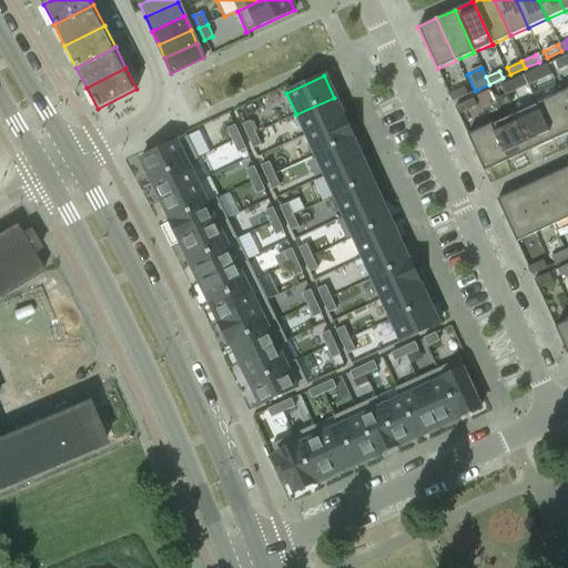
[(464,87),(448,94),(452,102),(467,94),(464,87)]
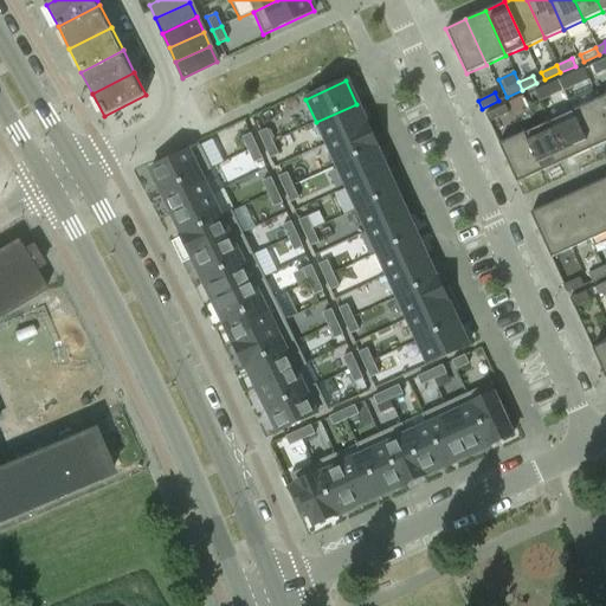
[(605,121),(597,100),(572,110),(590,149),(605,141),(605,121)]
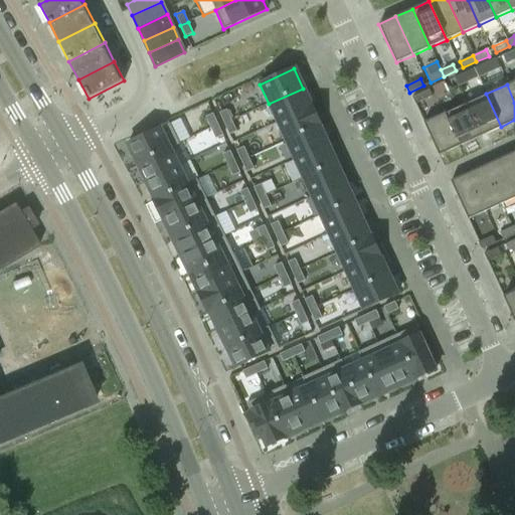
[(311,107),(303,89),(269,104),(277,123),(311,107)]
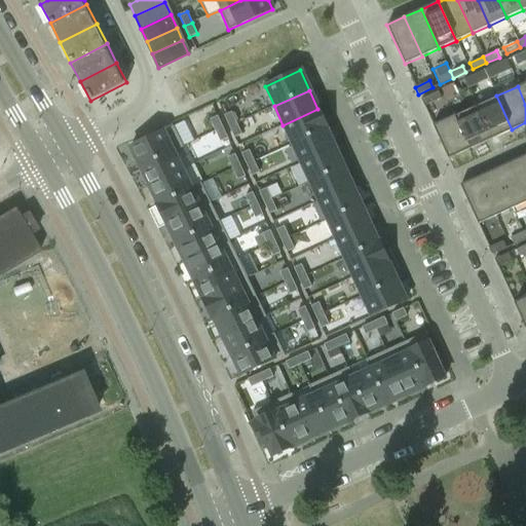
[(420,100),(423,106),(441,99),(438,91),(420,100)]
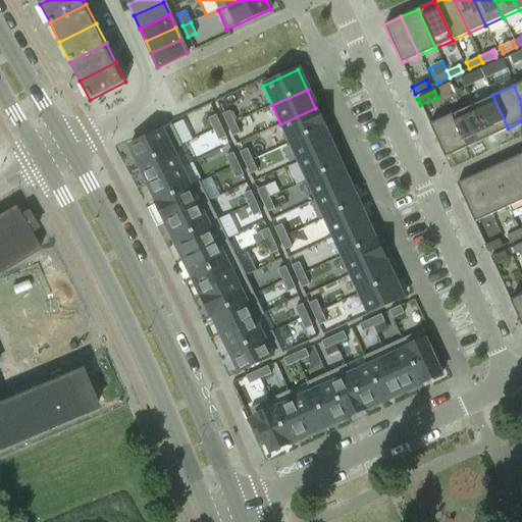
[(492,95),(471,105),(486,139),(508,128),(492,95)]
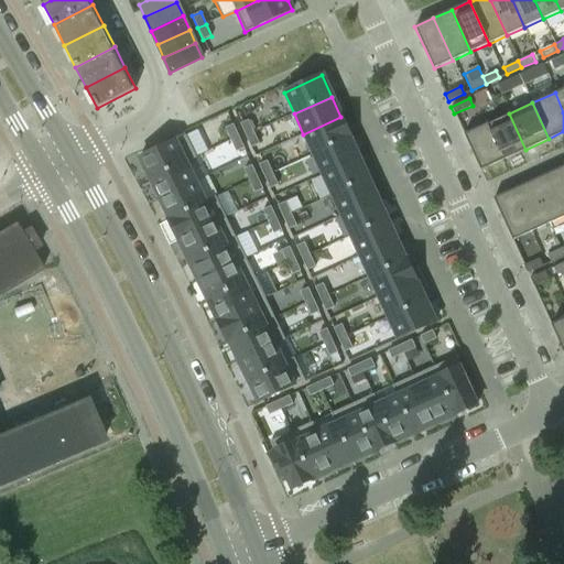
[(509,114),(486,123),(503,160),(525,150),(509,114)]
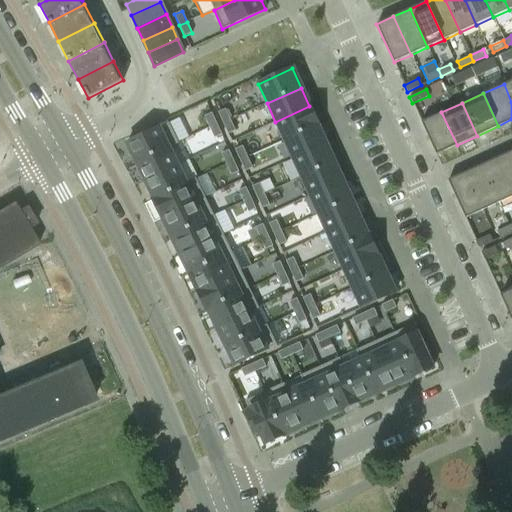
[(318,124),(309,106),(275,122),(284,140),(318,124)]
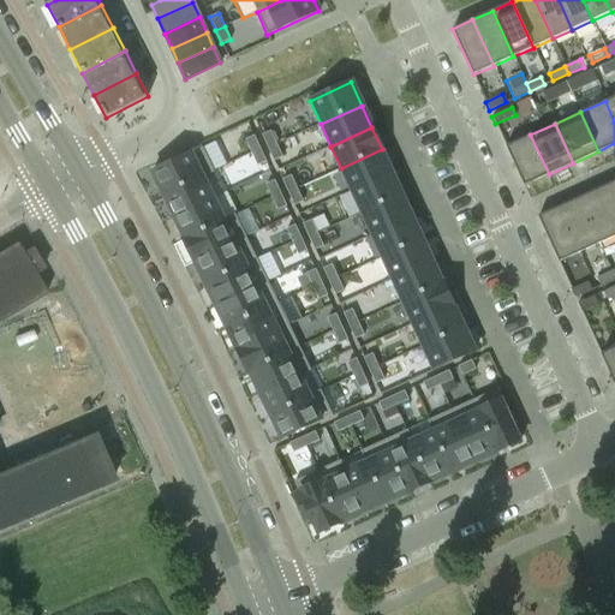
[(276,144),(270,131),(262,135),(268,148),(276,144)]
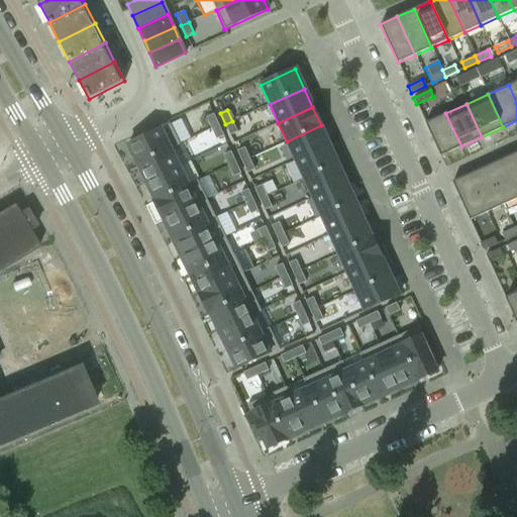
[(425,123),(440,157),(461,146),(445,113),(425,123)]
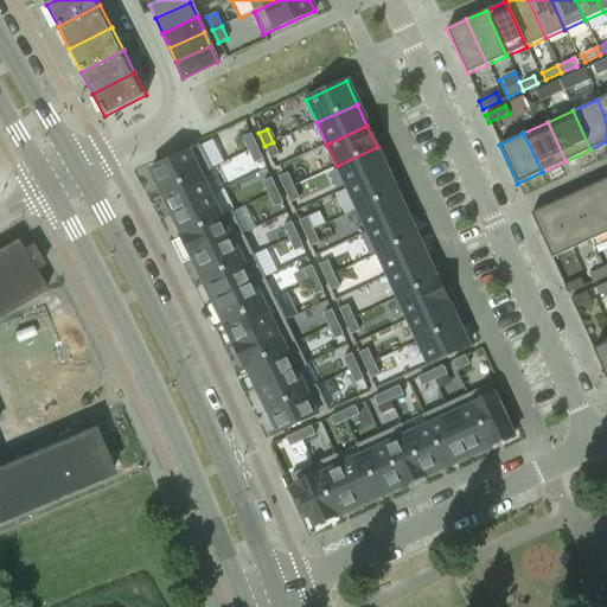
[(256,147),(250,134),(242,138),(248,151),(256,147)]
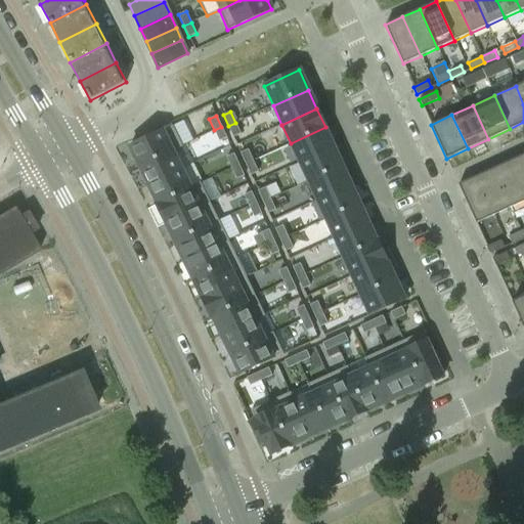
[(241,134),(235,123),(228,126),(233,137),(241,134)]
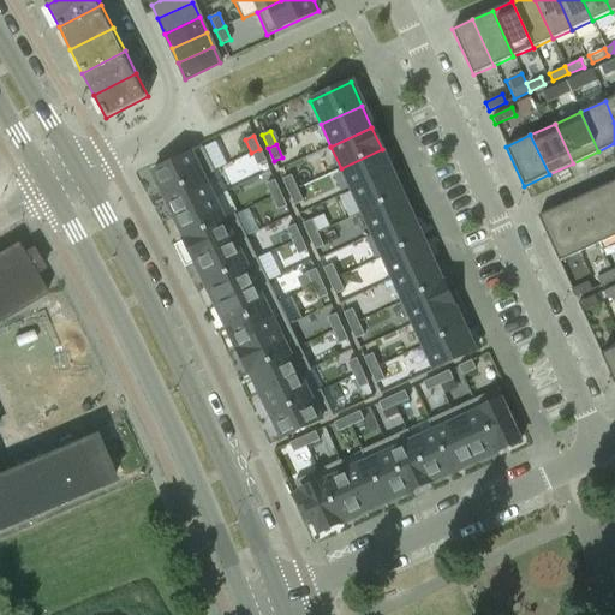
[(214,171),(202,148),(151,173),(162,196),(214,171)]
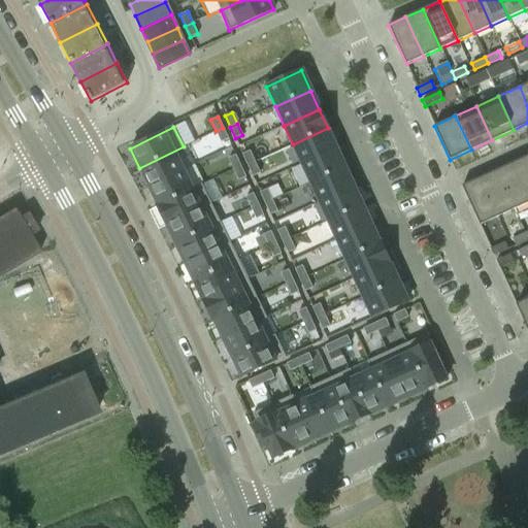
[(228,138),(223,128),(216,131),(221,142),(228,138)]
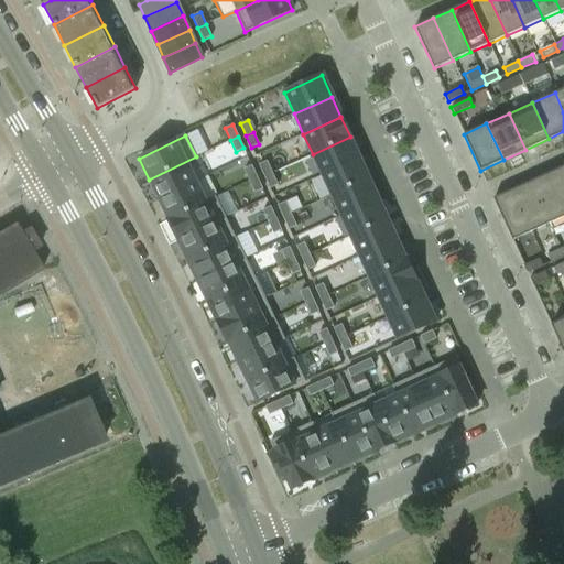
[(359,158),(350,137),(313,154),(322,175),(359,158)]
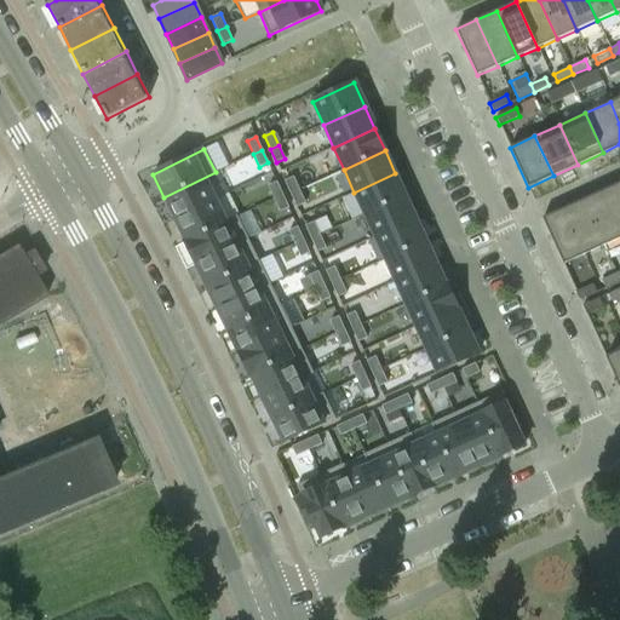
[(174,219),(229,193),(218,171),(216,172),(164,197),(174,219)]
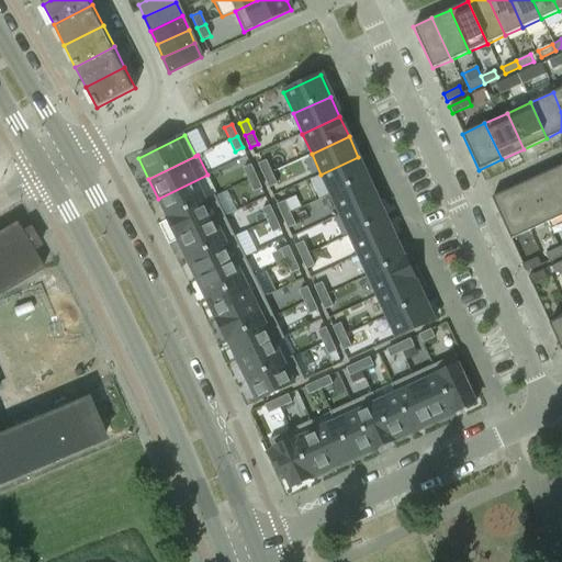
[(368,178),(358,157),(321,175),(330,194),(368,178)]
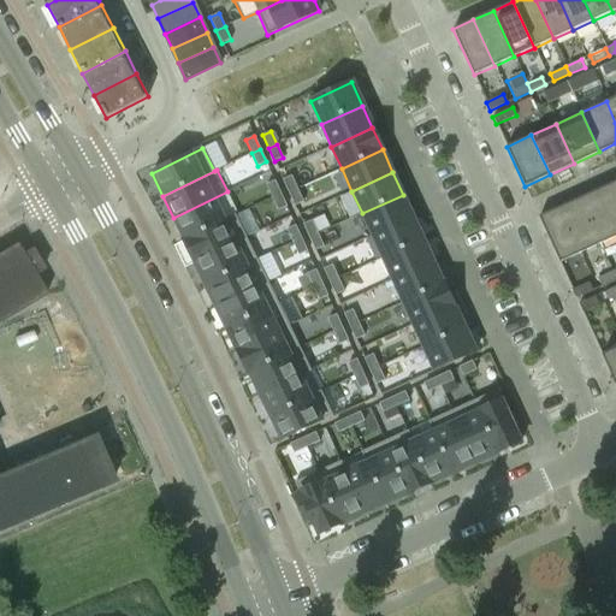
[(297,189),(291,176),(283,179),(289,193),(297,189)]
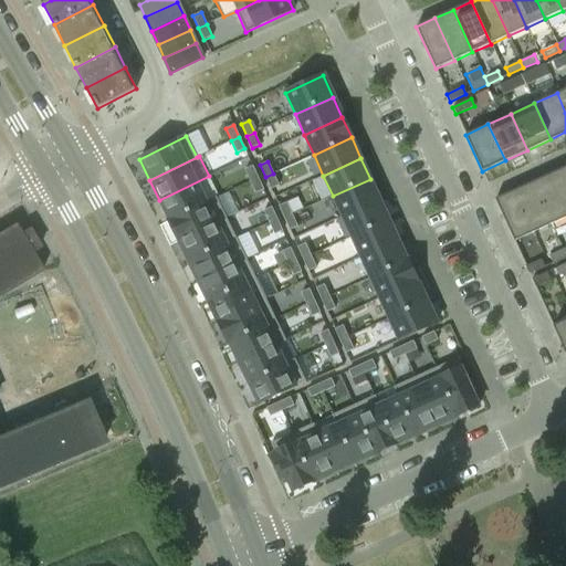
[(258,178),(252,166),(244,170),(250,181),(258,178)]
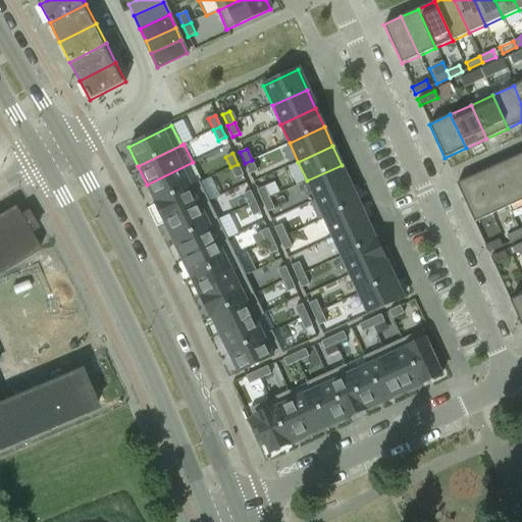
[(521,153),(507,160),(521,193),(521,153)]
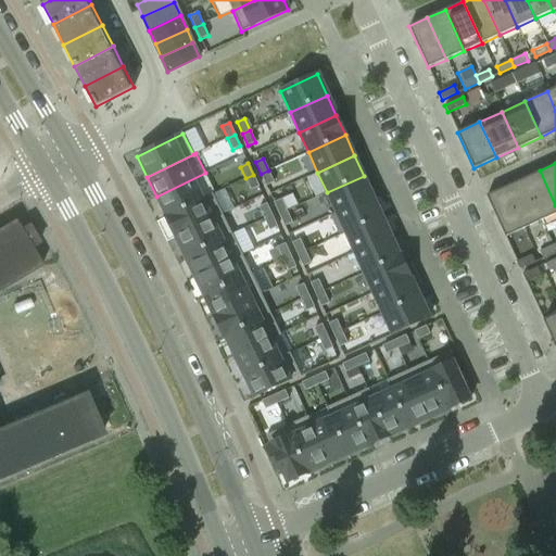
[(274,182),(268,171),(261,174),(266,186),(274,182)]
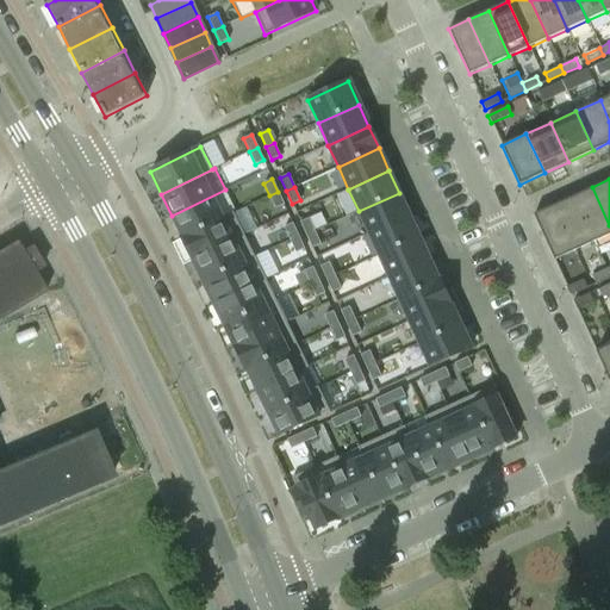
[(609,225),(592,187),(573,197),(595,242),(609,235),(609,225)]
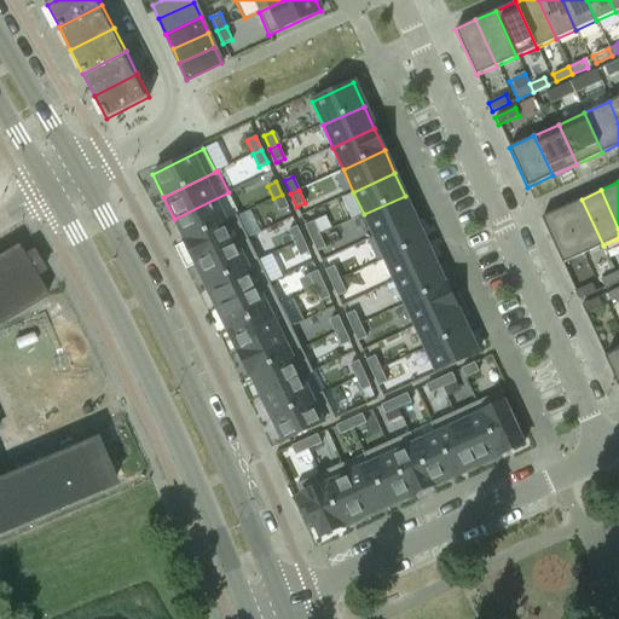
[(185,242),(236,217),(239,215),(229,192),(174,219),(185,242)]
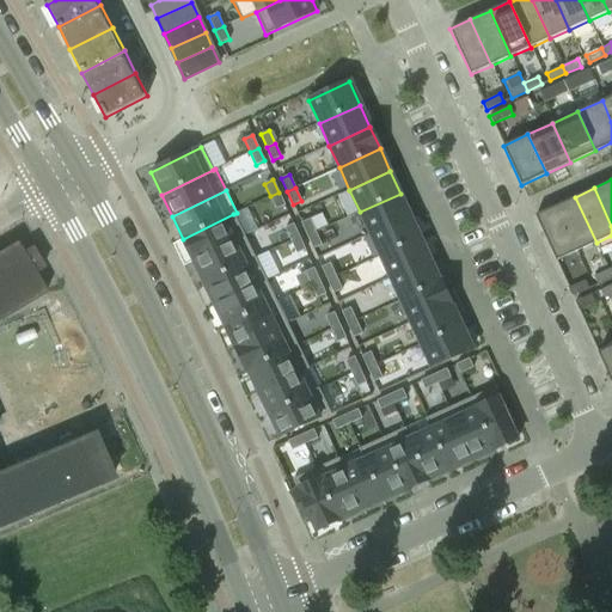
[(285,206),(279,193),(270,196),(276,209),(285,206)]
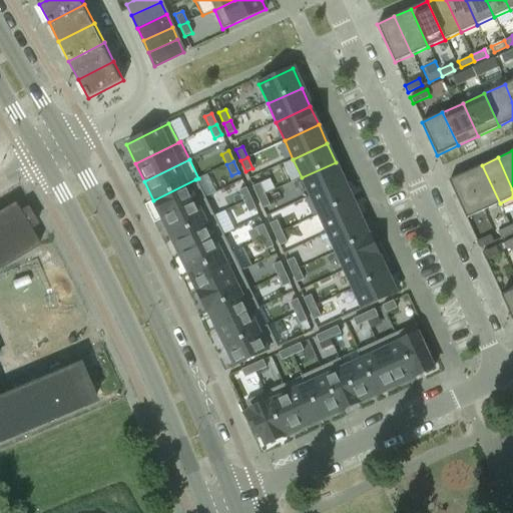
[(344,180),(336,162),(302,177),(310,196),(344,180)]
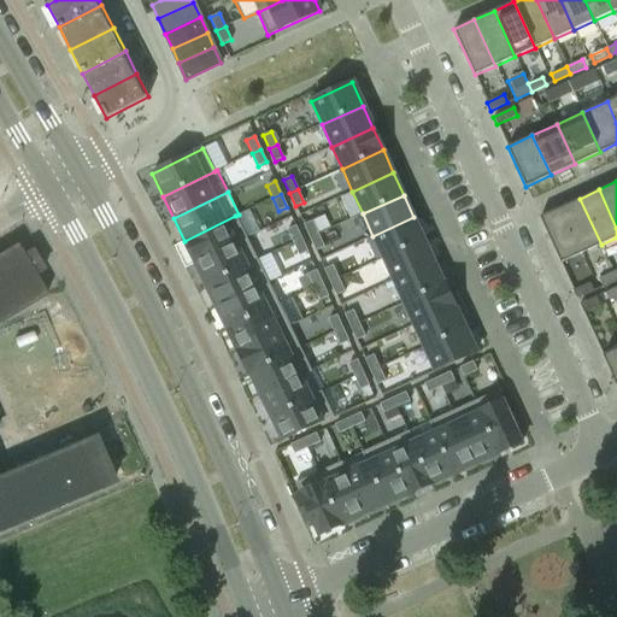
[(580,199),(559,209),(581,254),(601,245),(580,199)]
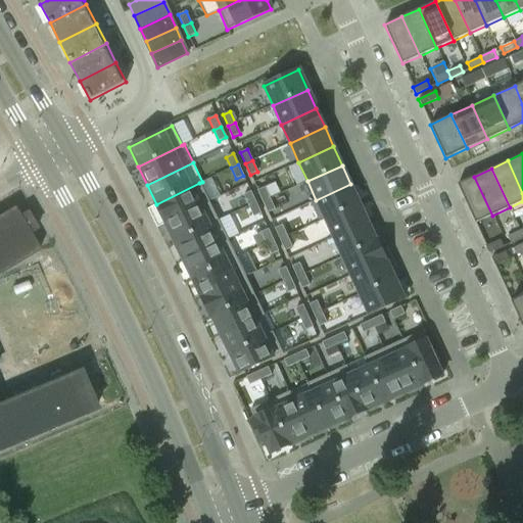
[(474,177),(458,184),(475,223),(492,216),(474,177)]
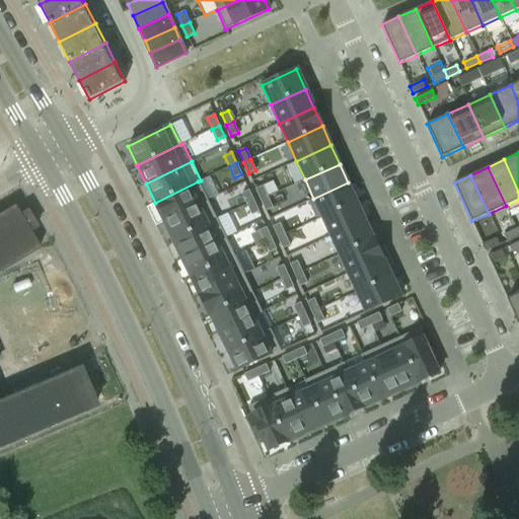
[(164,221),(207,200),(198,181),(155,203),(164,221)]
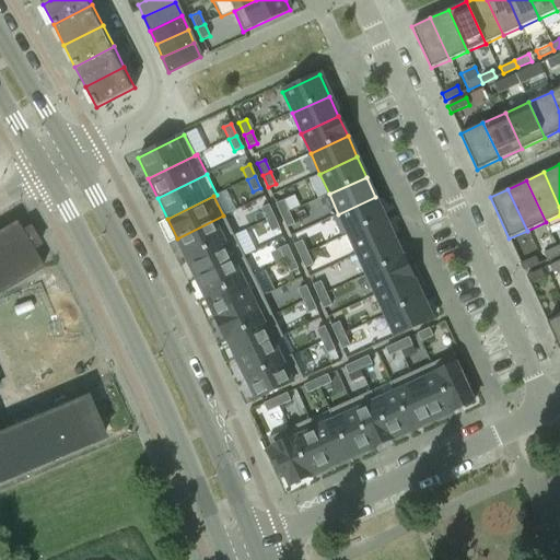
[(385,218),(375,197),(338,214),(348,234),(385,218)]
